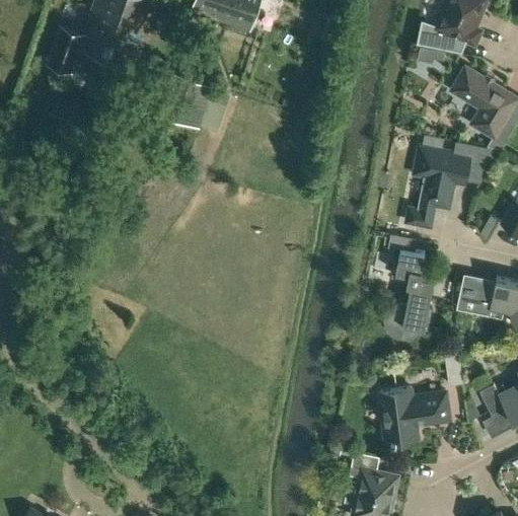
[(60,26),(47,63),(71,72),(79,49),(133,66),(156,0),(154,0),(93,0),(82,34),(60,26)]
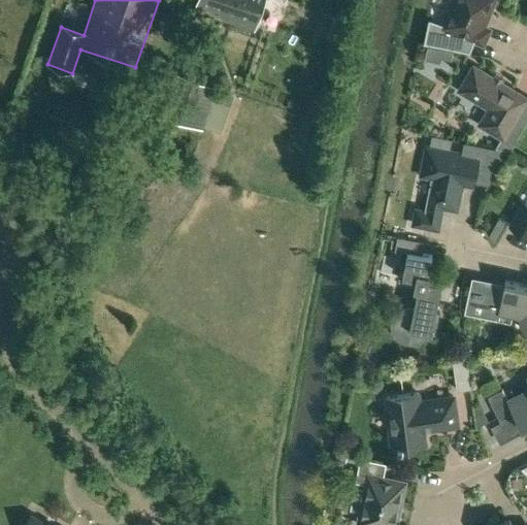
[(253,32),(263,0),(197,0),(193,12),(253,32)]
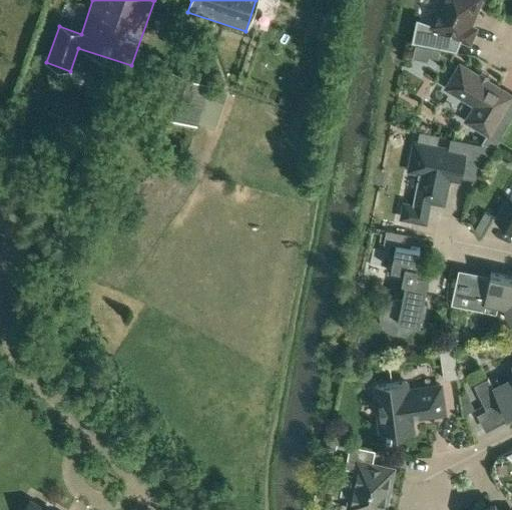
[(416,20),(411,44),(456,54),(461,42),(469,45),(474,31),(469,29),(473,19),(480,0),(440,0),(430,26),(416,20)]
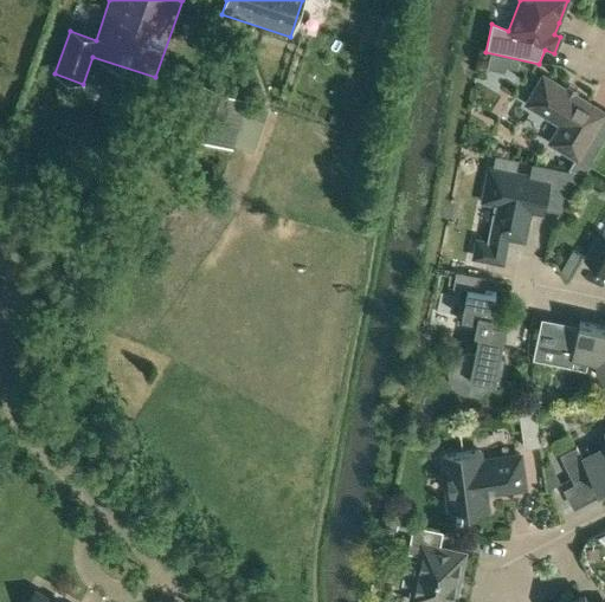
[(489,57),(488,66),(506,70),(517,71),(519,62),(489,57)]
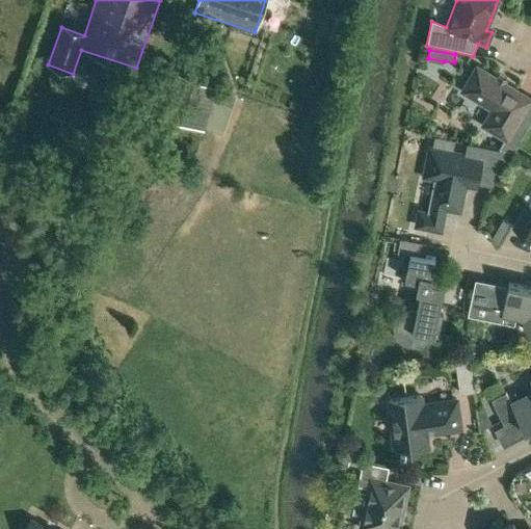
[(505,140),(499,152),(513,154),(530,124),(530,122),(521,116),(530,102),(476,70),(462,94),(493,111),(483,128),(505,140)]
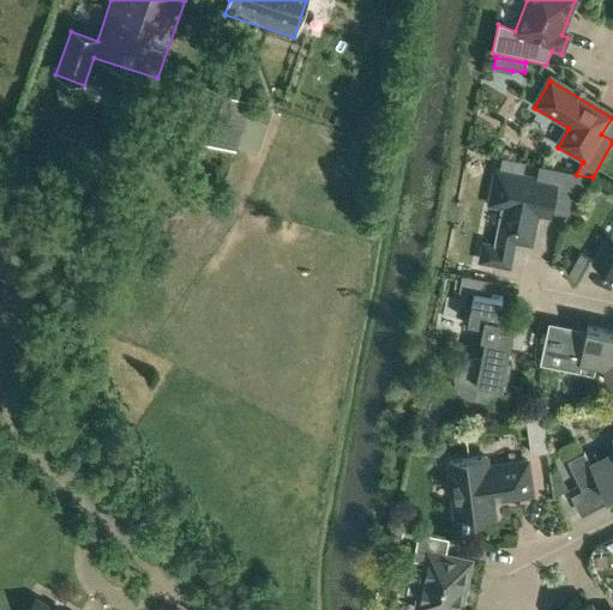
[(101,90),(86,85),(83,98),(97,102),(101,90)]
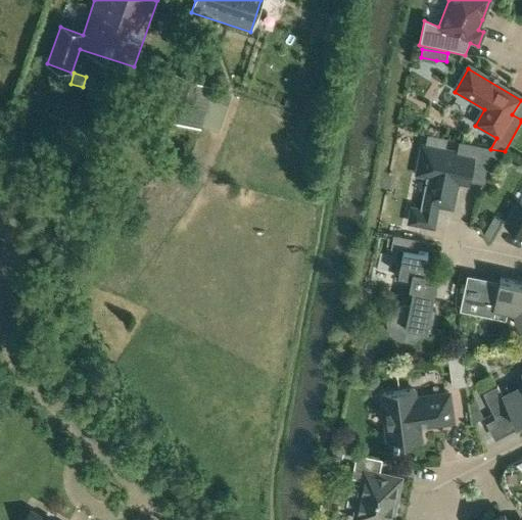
[(197,84),(193,83),(177,77),(169,74),(155,113),(198,129),(204,131),(219,91),(211,89),(197,84)]
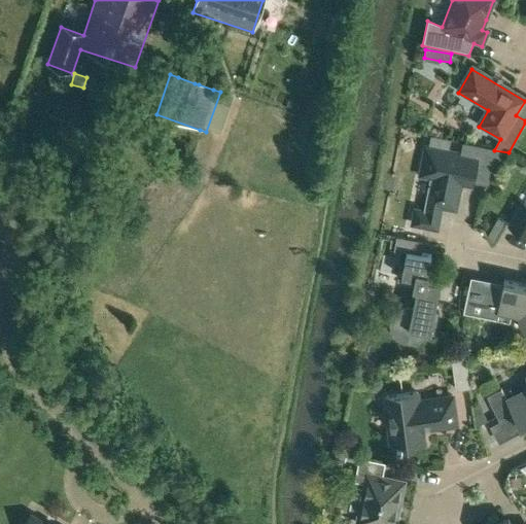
[(415,212),(412,226),(436,231),(441,209),(455,212),(460,186),(471,188),(472,184),(478,160),(460,156),(448,153),(450,143),(432,139),(430,150),(425,149),(421,169),(419,177),(431,180),(424,214),(415,212)]
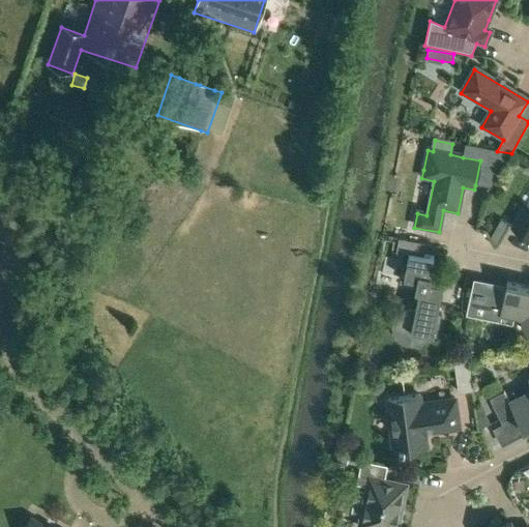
[(528,209),(525,207),(511,229),(528,239),(528,209)]
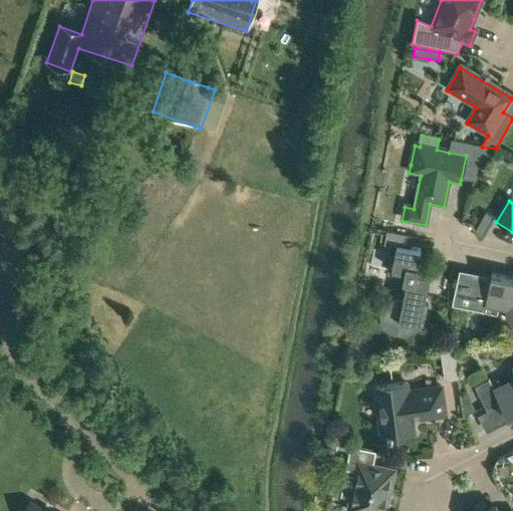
[(487,214),(475,232),(480,238),(493,217),(487,214)]
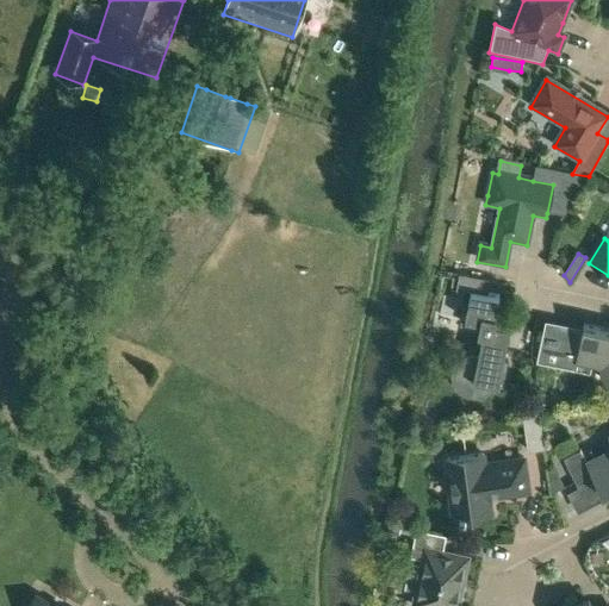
[(457,292),(470,294),(465,322),(479,325),(477,336),(482,336),(477,360),(472,358),(461,361),(454,369),(452,379),(455,389),(465,395),(473,398),(483,394),(490,386),(502,388),(507,363),(503,363),(509,330),(495,328),(496,319),(495,319),(498,299),(488,297),(491,282),(459,276),(457,292)]
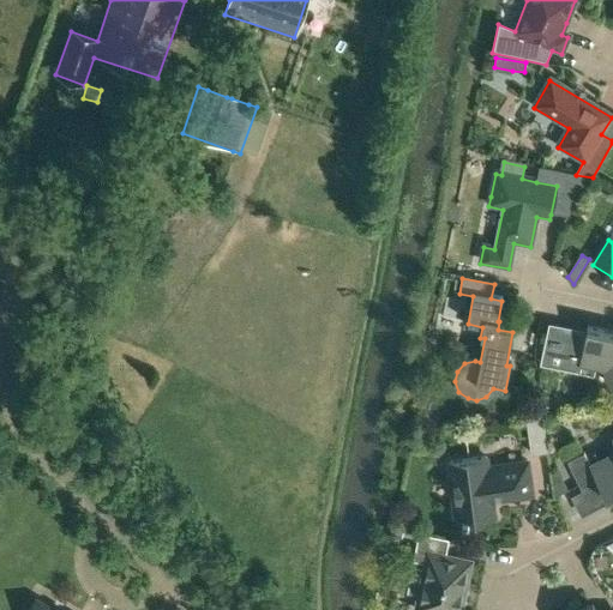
[(608,368),(611,388),(611,390),(612,388),(612,334),(587,330),(586,333),(574,342),(571,340),(546,336),(539,367),(593,378),(595,366),(608,368)]
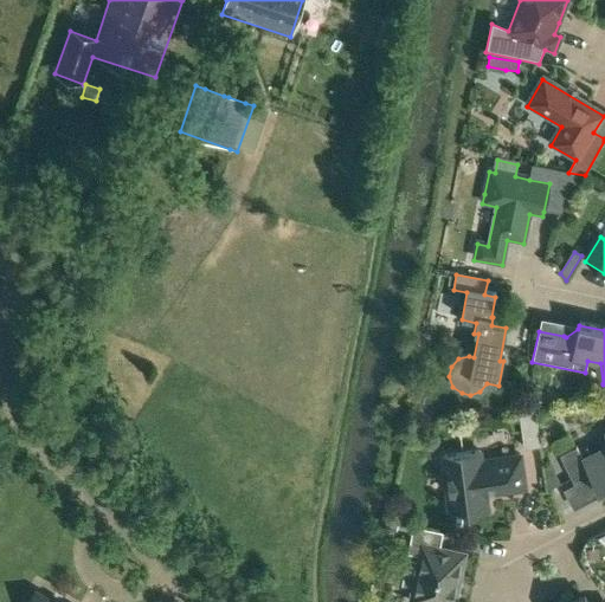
[(535,415),(519,418),(523,451),(540,448),(535,415)]
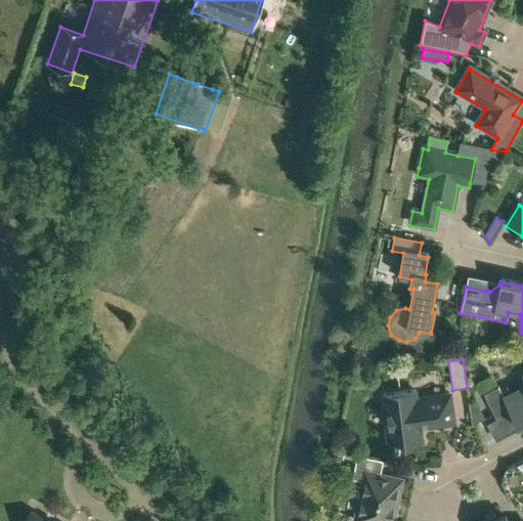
[(517,427),(522,423),(522,391),(504,401),(497,389),(483,396),(495,421),(510,414),(517,427)]
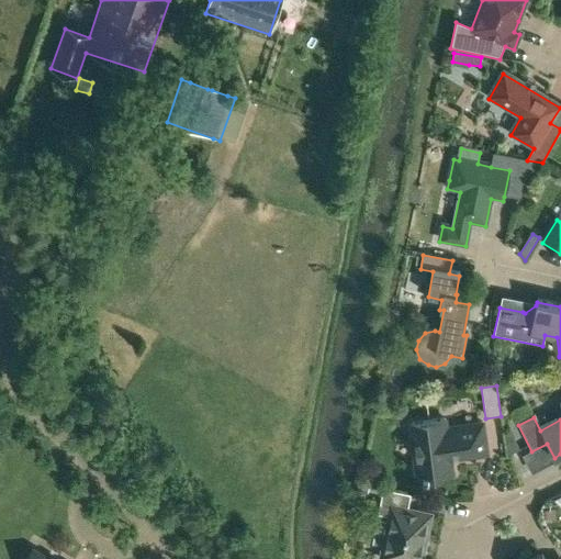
[(444,422),(411,426),(418,481),(424,480),(429,480),(428,479),(451,476),(449,460),(485,456),(482,426),(445,431),(444,422)]
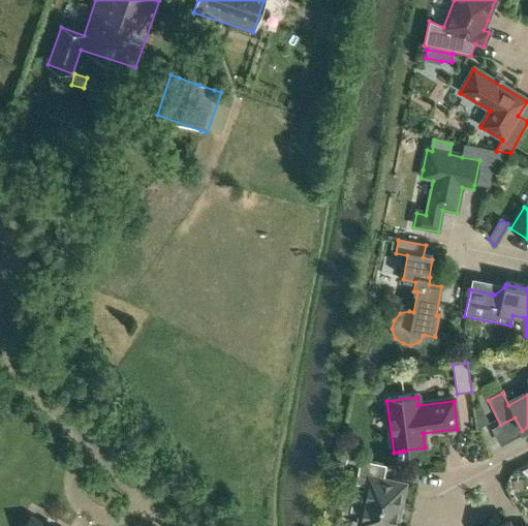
[(397,525),(398,520),(393,519),(397,501),(402,502),(405,486),(383,482),(386,467),(360,462),(355,486),(366,488),(359,522),(374,525),(397,525)]
